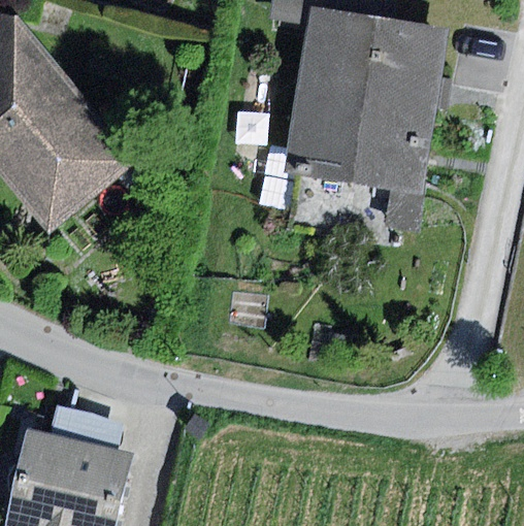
[(307,6),(361,13),(363,0),(270,0),(270,1),(307,6)]
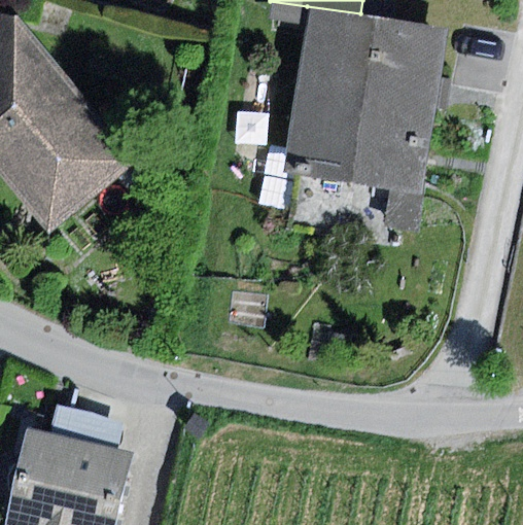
[(360,13),(307,6),(283,167),(294,169),(285,230),(399,246),(408,195),(423,197),(448,27),(360,13)]
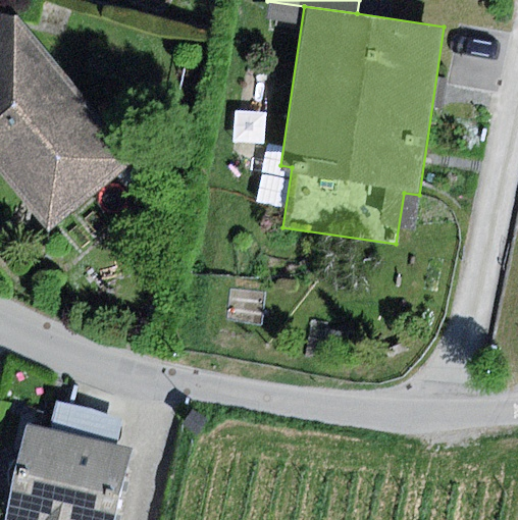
[(14,16),(0,13),(0,172),(47,228),(133,161),(14,16)]
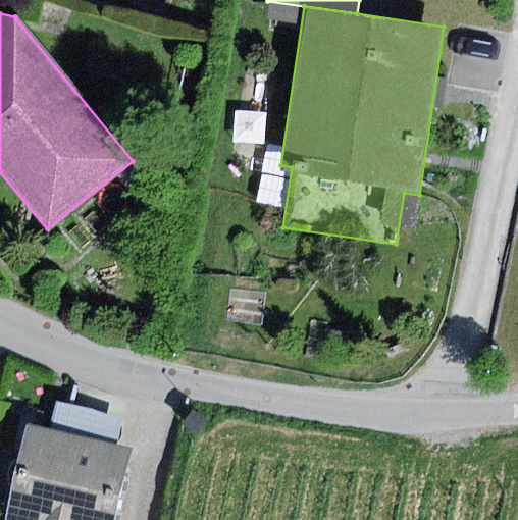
[(53,401),(47,428),(114,444),(120,419),(90,409),(53,401)]
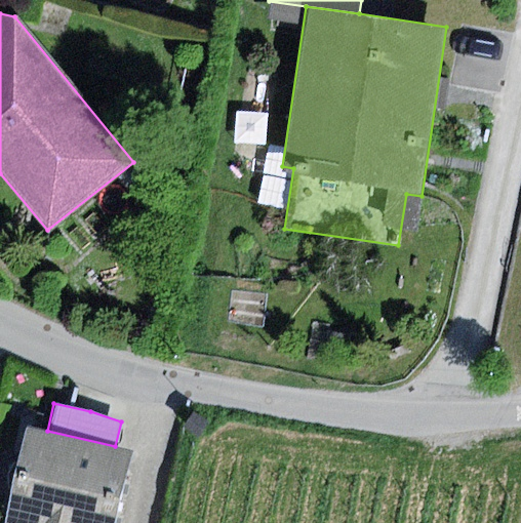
[(47,431),(25,426),(3,522),(4,522),(113,522),(130,449),(115,446),(47,431)]
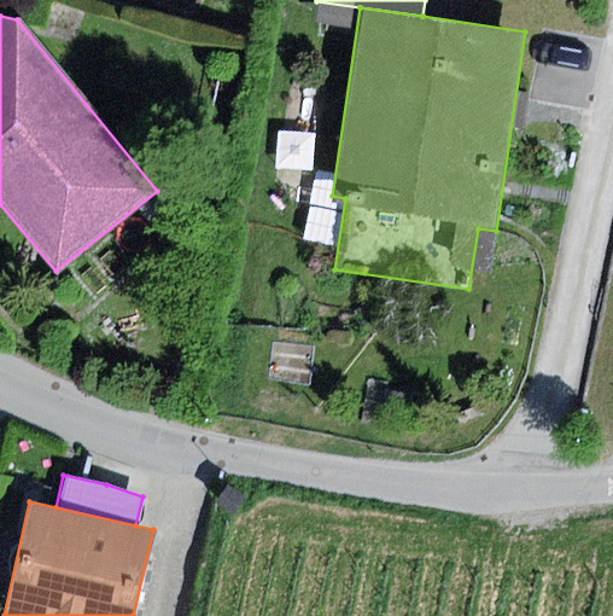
All buildings are outlined.
